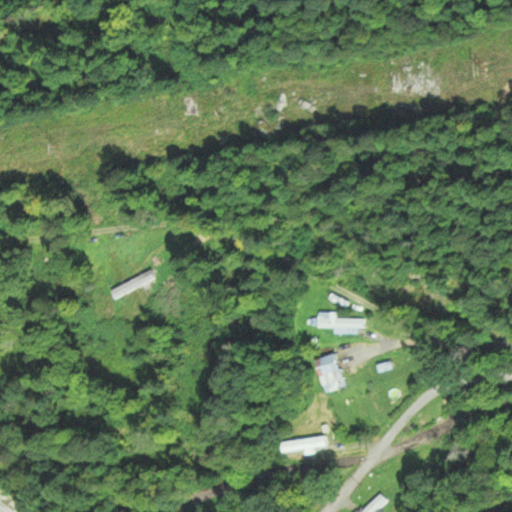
[(156,278),(151,270),(111,291),(116,299),(156,278)]
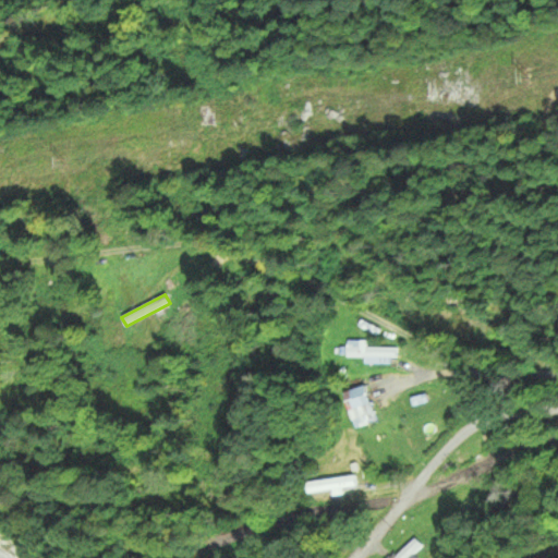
[(372,415),(366,387),(346,390),(351,420),(372,415)]
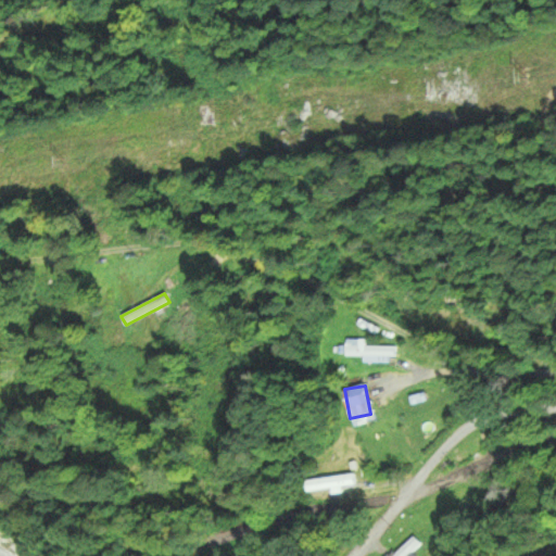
[(418,409),(420,415),(437,409),(430,388),(401,396),(386,401),(391,418),(418,409)]
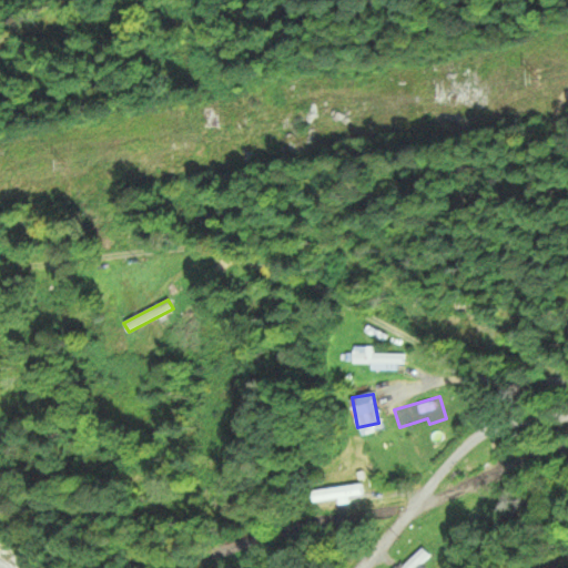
[(362,497),(362,486),(313,490),(314,500),(362,497)]
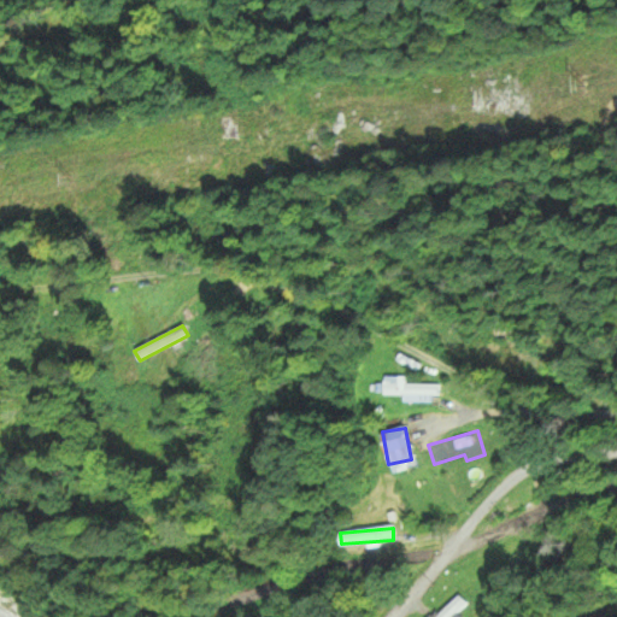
[(453,616),(466,603),(457,594),(435,616),(453,616)]
